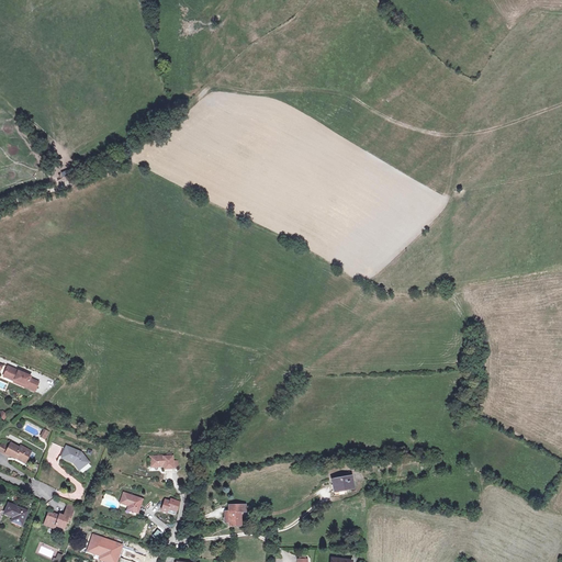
[(8,367),(3,377),(14,381),(15,380),(21,382),(22,385),(35,391),(38,383),(30,379),(31,377),(8,367)]
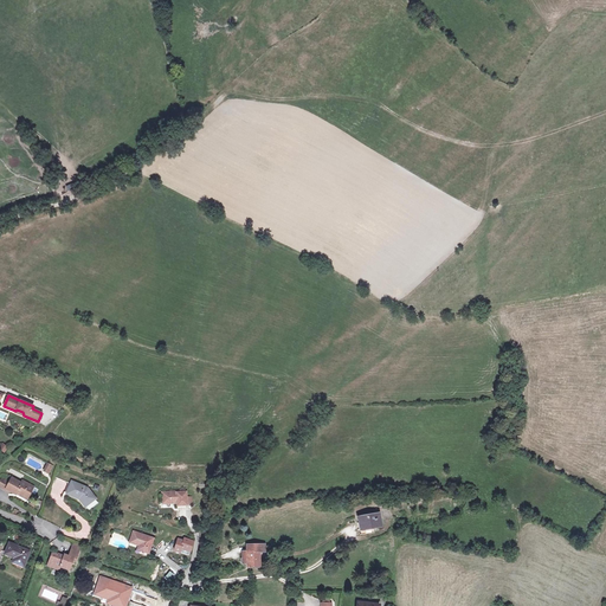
[(27,497),(33,487),(23,481),(21,483),(12,478),(10,482),(5,479),(5,481),(1,478),(0,481),(0,487),(5,490),(6,489),(11,491),(15,495),(17,491),(27,497)]
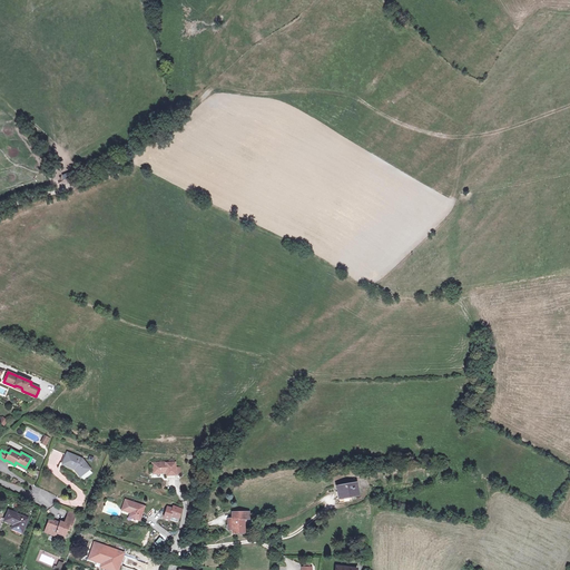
[(76,470),(80,477),(90,469),(82,459),(67,453),(62,464),(74,469),(75,468),(76,470)]
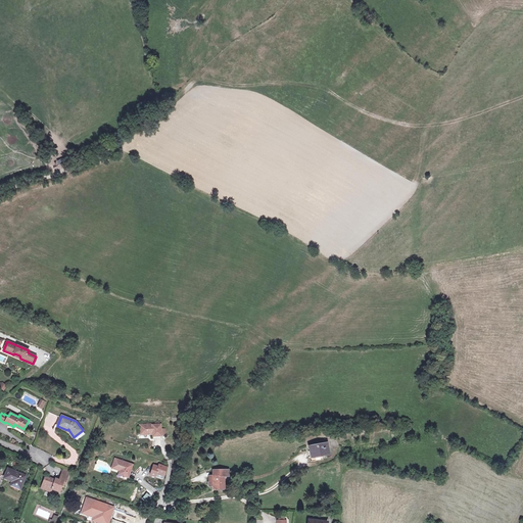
[(160,429),(160,425),(155,425),(152,425),(152,424),(140,425),(141,434),(153,434),(153,436),(161,436),(160,429)]
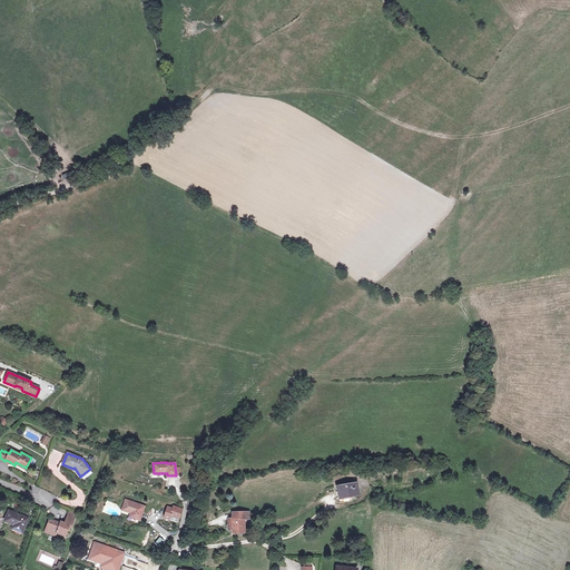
[(359,495),(356,483),(355,483),(350,484),(349,480),(346,481),(346,484),(336,487),(337,492),(341,492),(342,498),(343,503),(352,501),(351,497),(359,495)]
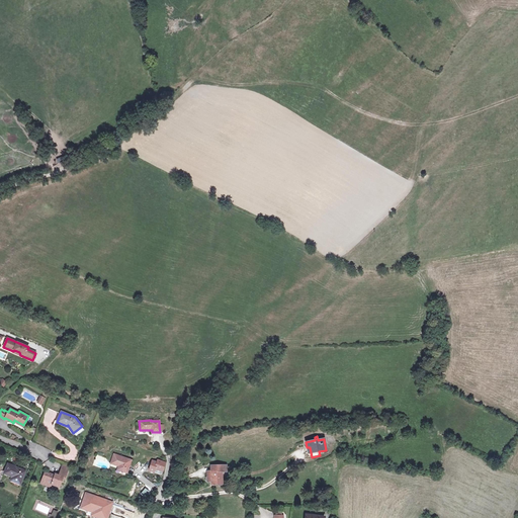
[(126,472),(132,460),(114,454),(111,463),(118,466),(117,469),(126,472)]
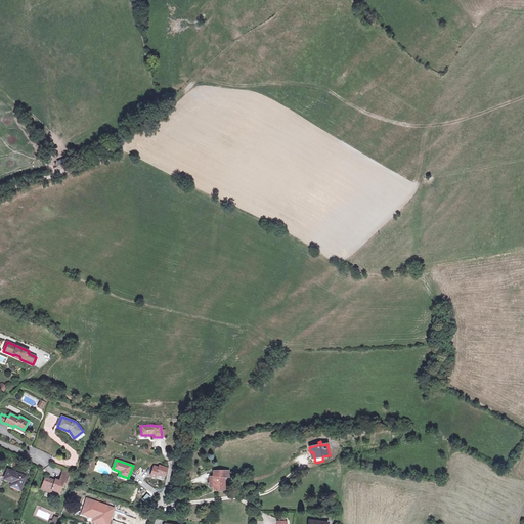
[(157,474),(164,477),(167,469),(160,466),(157,474)]
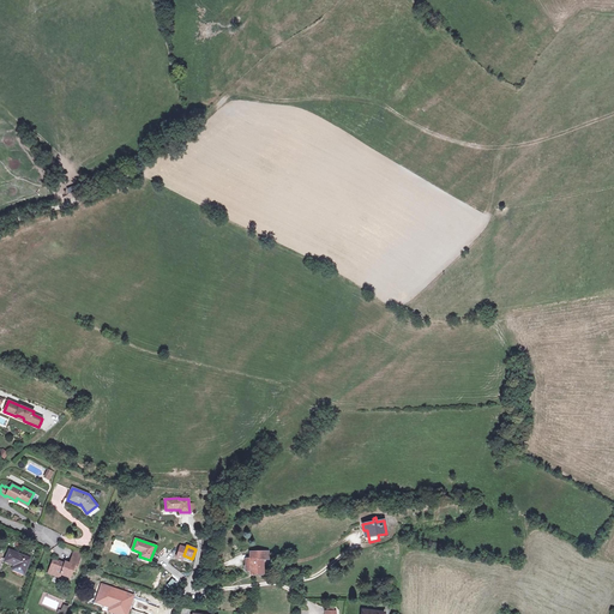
[(24,573),(30,559),(10,551),(5,561),(14,565),(17,566),(16,571),(24,573)]
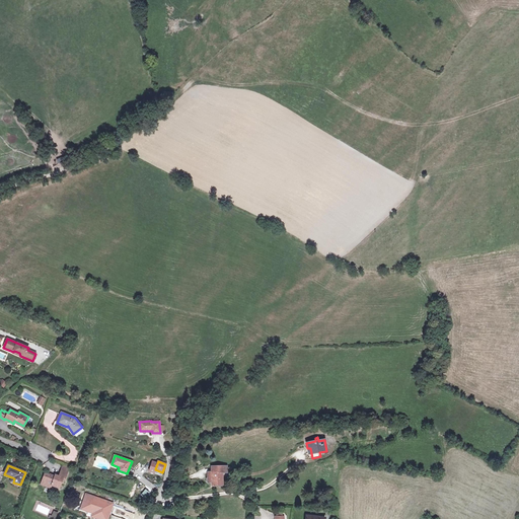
[(226,466),(213,466),(213,472),(211,472),(211,473),(208,474),(208,483),(212,483),(212,486),(222,486),(222,478),(220,478),(220,472),(222,472),(227,472),(226,466)]
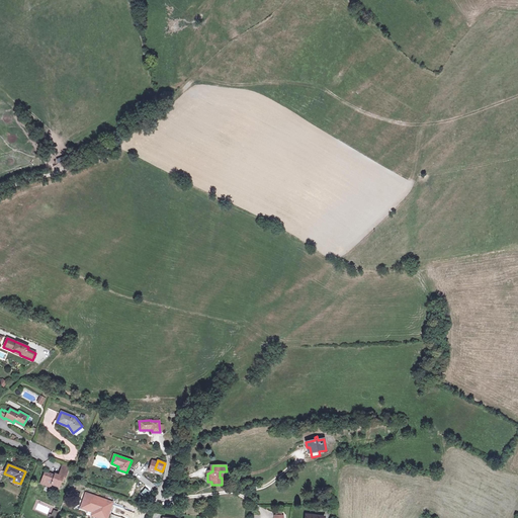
[(54,477),(45,472),(41,481),(46,482),(45,485),(50,487),(52,483),(60,486),(62,479),(64,480),(68,471),(61,468),(59,476),(55,473),(54,477)]
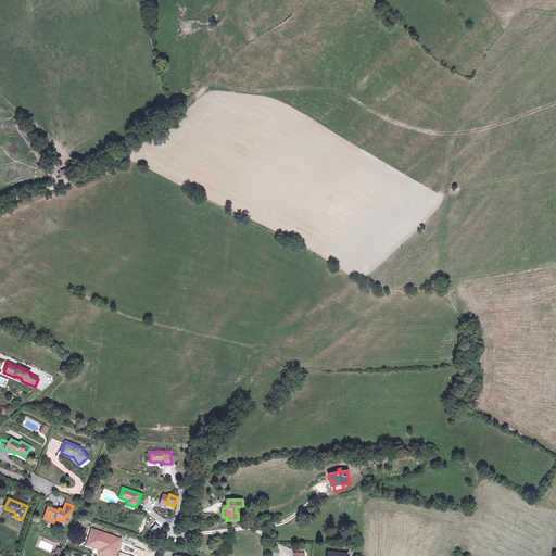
[(101,546),(104,547),(103,553),(112,555),(114,551),(112,550),(113,545),(116,546),(118,539),(93,530),(88,544),(96,546),(96,544),(101,546)]
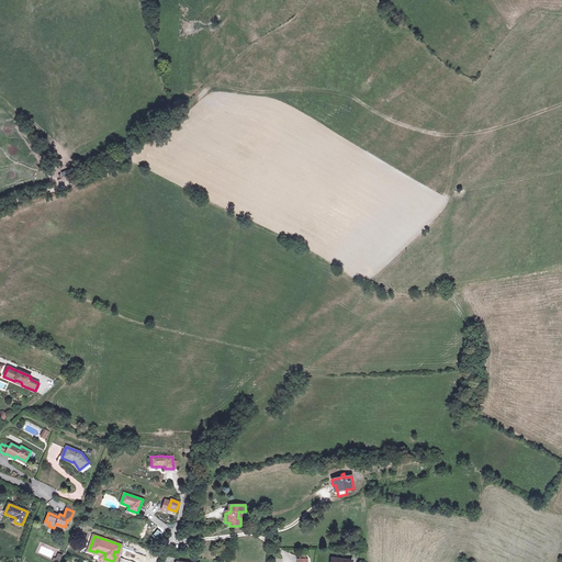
All buildings are outlined.
